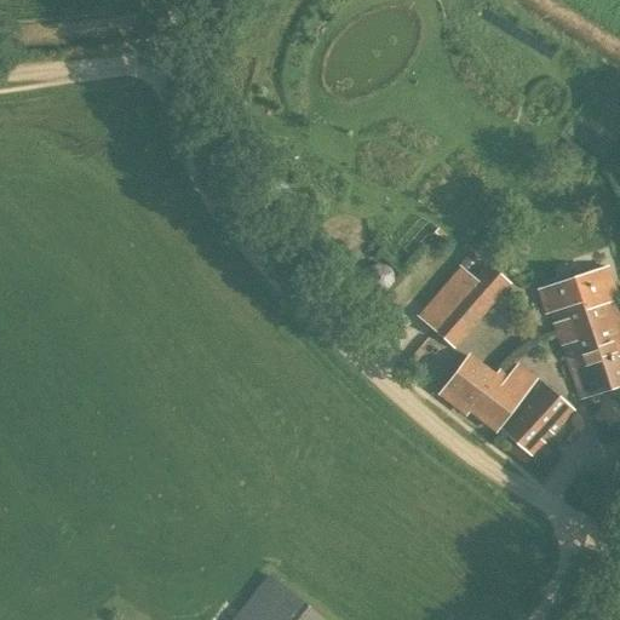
[(460,267),(417,316),(454,349),(510,285),(486,263),(474,277),(460,267)]
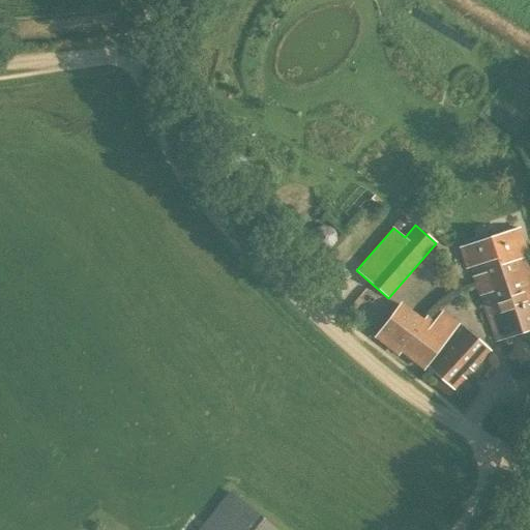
[(473,275),(476,285),(478,283),(495,277),(496,283),(516,276),(511,262),(527,257),(518,229),(460,247),(467,268),(472,266),(475,275),(473,275)]
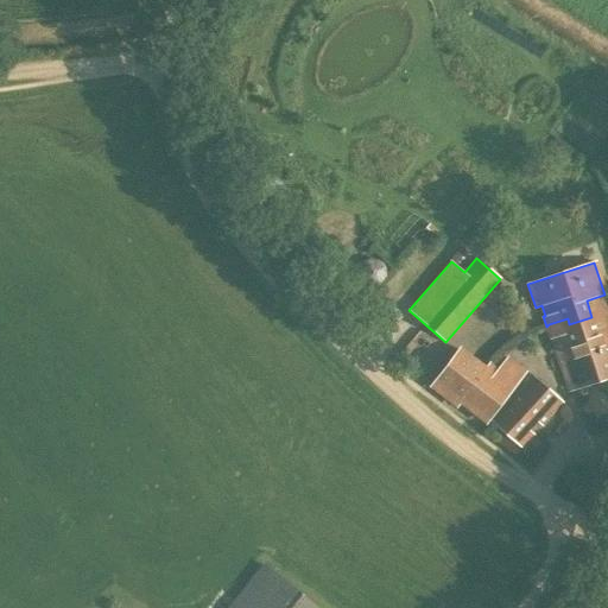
[(549,324),(546,327),(568,391),(607,377),(607,323),(600,297),(605,295),(587,301),(591,317),(569,324),(568,318),(549,324)]
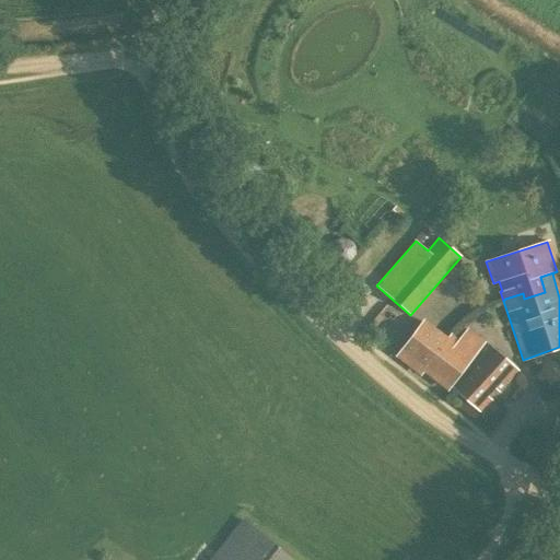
[(396,358),(419,374),(445,339),(446,339),(424,322),(396,358)]
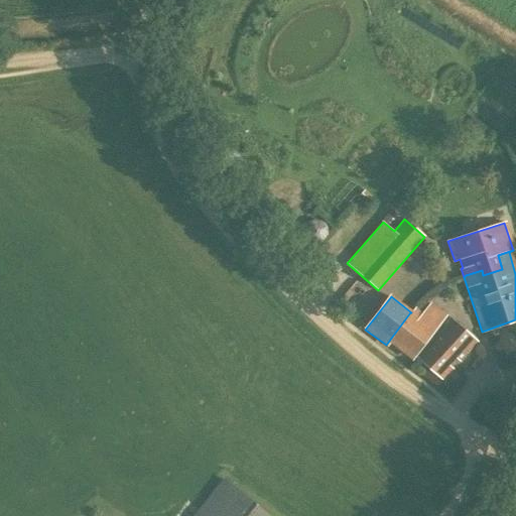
[(410,312),(386,345),(408,363),(433,330),(411,312),(410,312)]
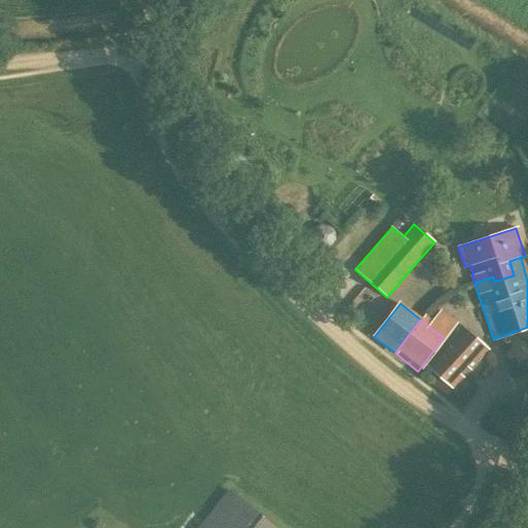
[(466,366),(471,370),(489,351),(461,326),(425,365),(453,391),(465,377),(460,373),(466,366)]
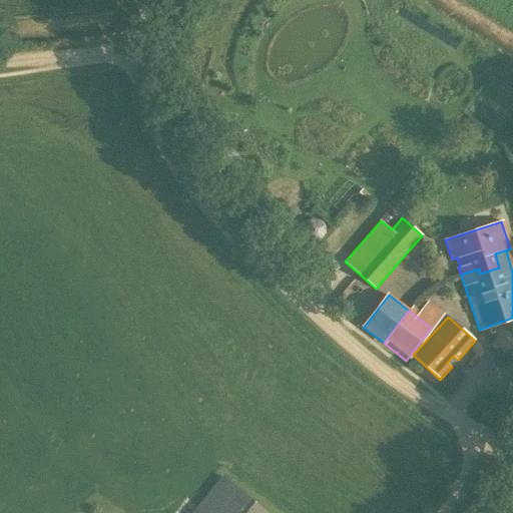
[(191,512),(269,512),(221,475),(191,512)]
